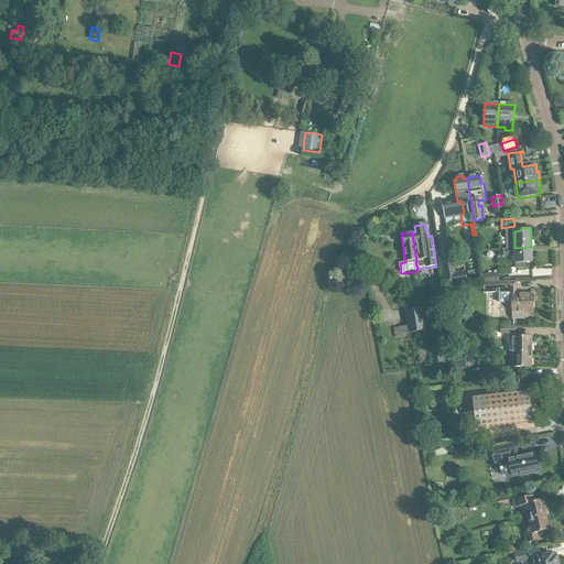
[(500,258),(516,257),(516,268),(525,268),(525,263),(532,263),(531,247),(514,248),(514,249),(499,249),(500,258)]
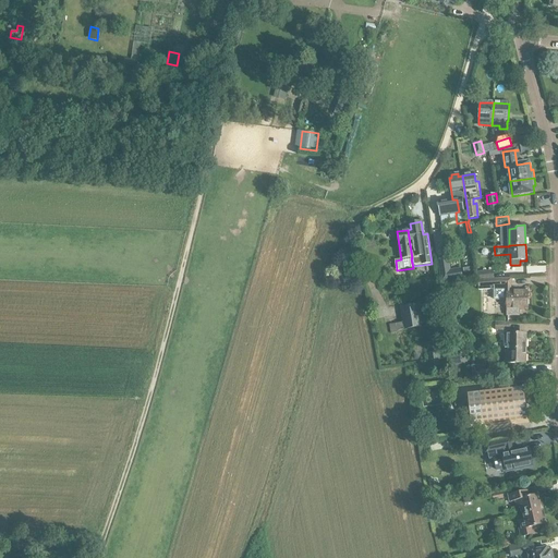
[(438,261),(441,283),(463,280),(461,268),(450,270),(449,258),(438,261)]
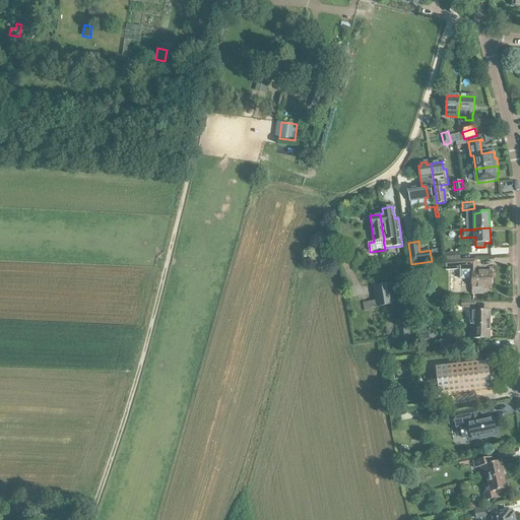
[(444,254),(445,261),(446,261),(455,260),(455,253),(444,254)]
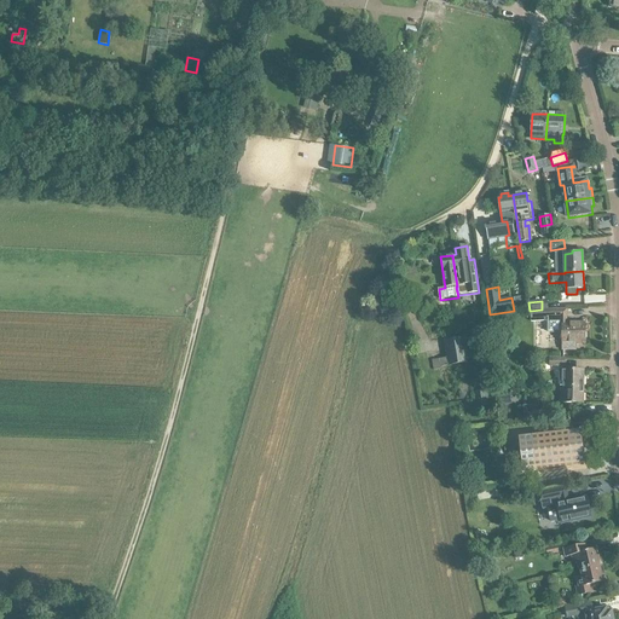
[(531,322),(548,320),(548,334),(562,334),(562,351),(577,351),(577,343),(585,343),(585,324),(567,323),(567,310),(537,311),(531,311),(531,322)]
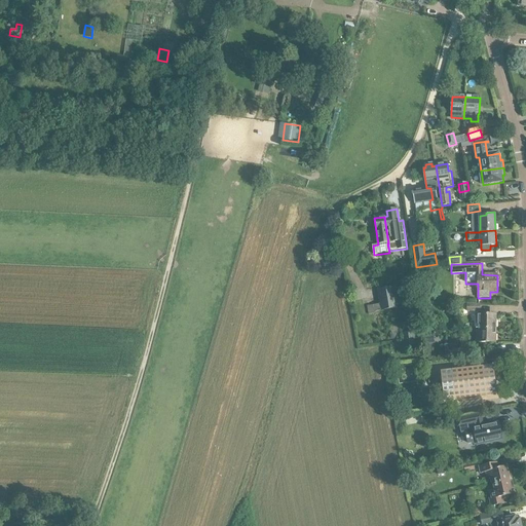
[(378,290),(380,304),(374,305),(375,311),(398,308),(395,288),(378,290)]
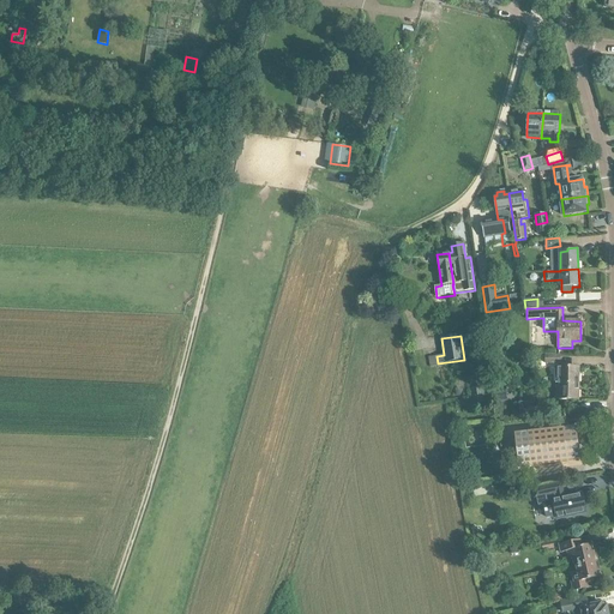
[(557,384),(578,384),(578,367),(557,367),(557,374),(557,384)]
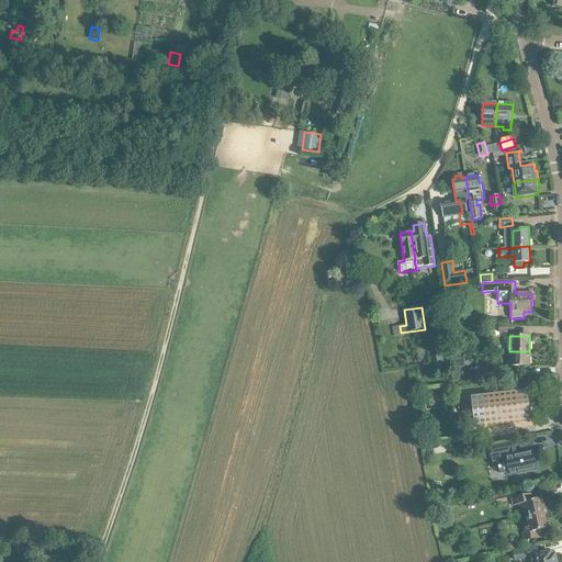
[(418,350),(419,356),(417,356),(418,360),(425,359),(425,364),(430,364),(428,349),(418,350)]
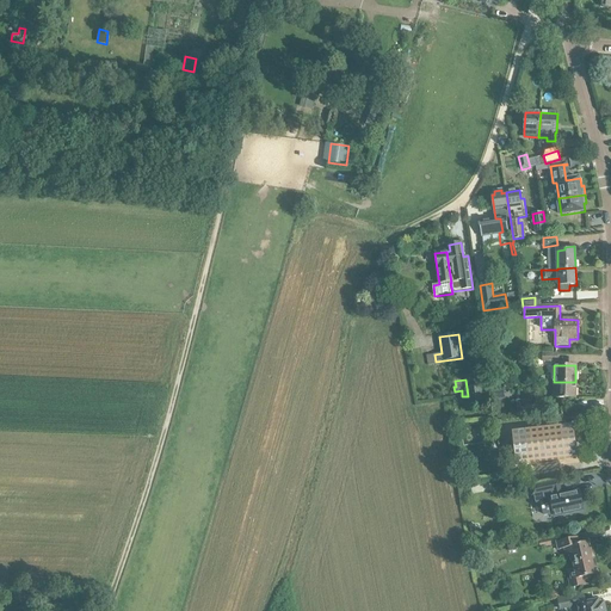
[(575,399),(575,382),(554,382),(554,399),(575,399)]
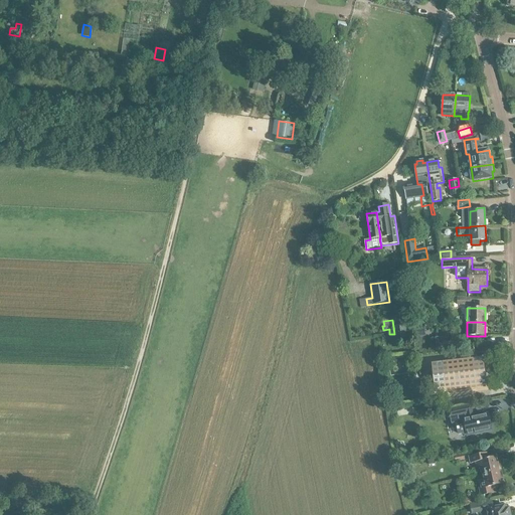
[(417,334),(425,332),(426,332),(424,324),(416,325),(417,334)]
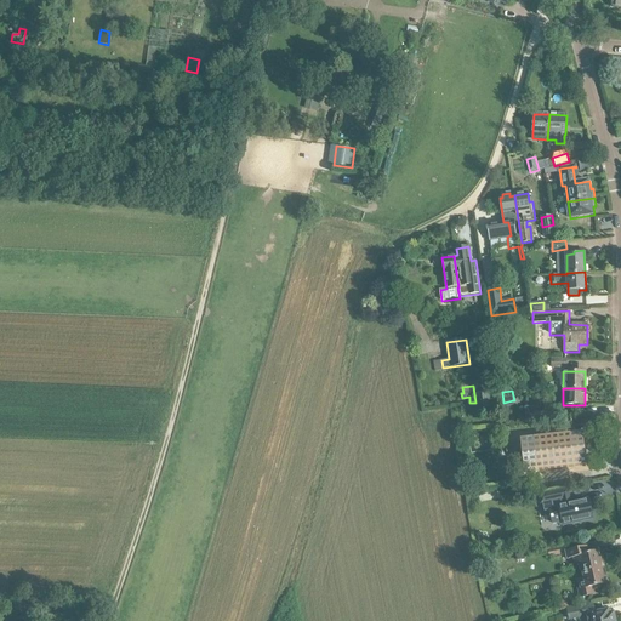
[(489,408),(486,393),(476,396),(478,410),(489,408)]
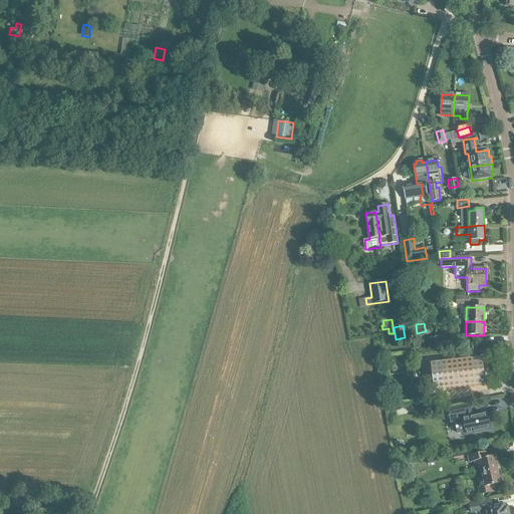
[(442,338),(441,336),(435,337),(437,349),(460,347),(459,339),(444,341),(442,338)]
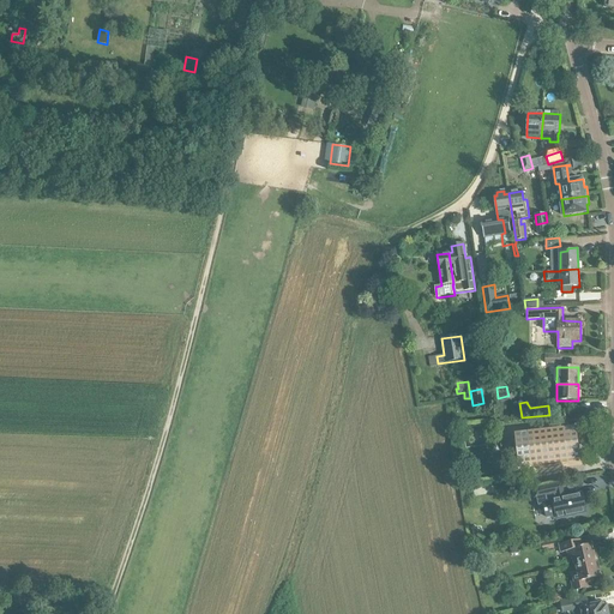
[(577,427),(515,434),(518,468),(581,461),(577,427)]
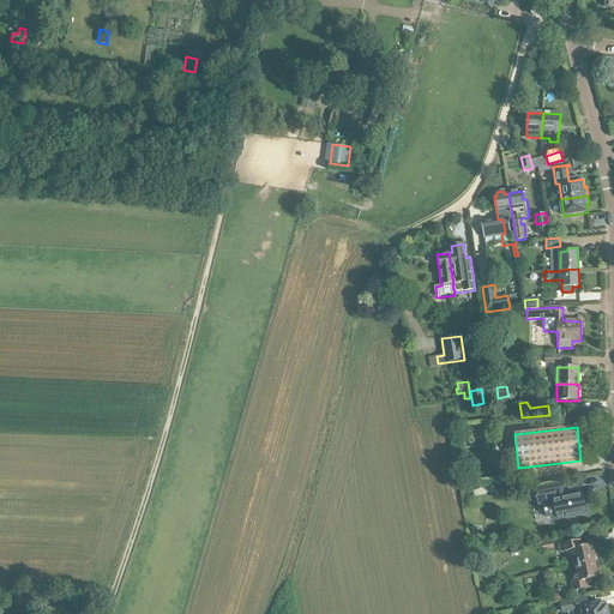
[(534,489),(535,498),(548,495),(549,504),(545,505),(547,517),(557,516),(558,518),(587,512),(583,494),(565,498),(561,483),(534,489)]
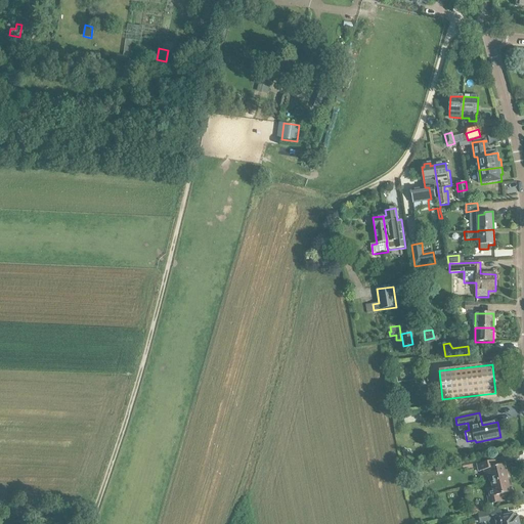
[(488,475),(490,482),(510,478),(507,465),(493,468),(492,461),(476,465),(477,472),(484,470),(485,476),(488,475)]
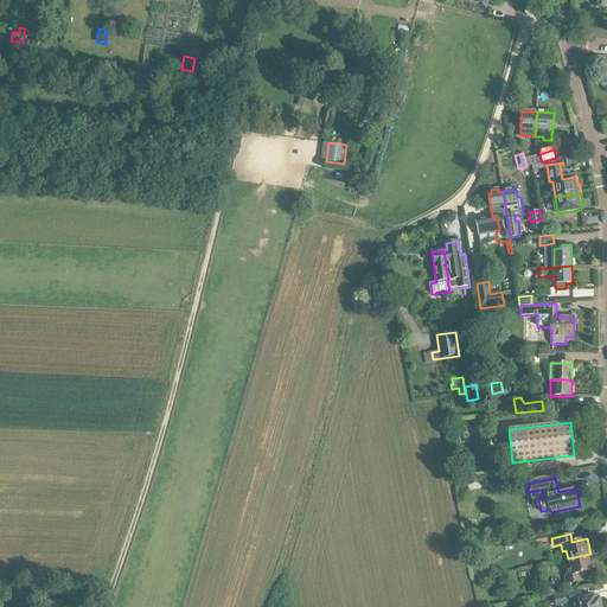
[(537,544),(548,542),(547,535),(535,537),(537,544)]
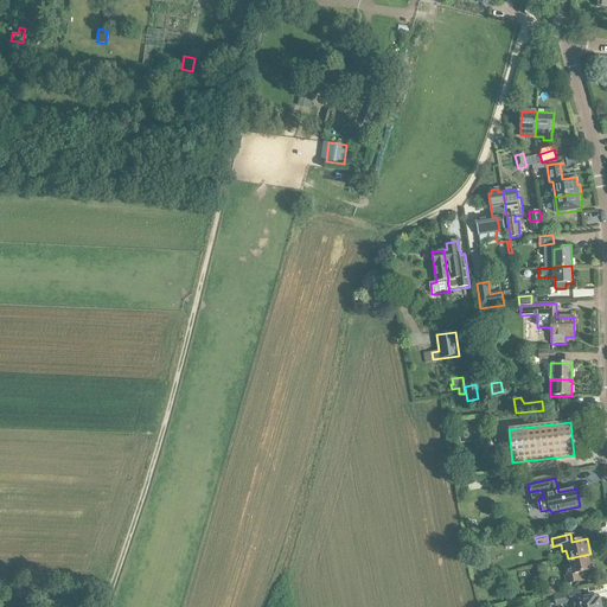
[(594,570),(590,554),(568,558),(569,568),(567,568),(568,574),(566,575),(567,583),(581,580),(579,574),(594,570)]
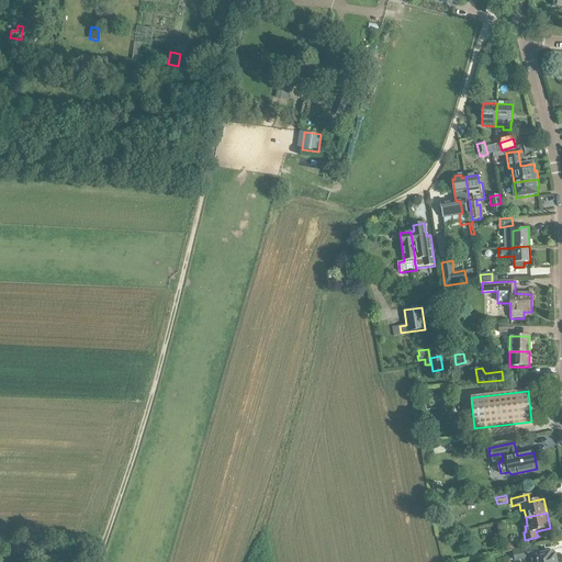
[(537,543),(517,548),(519,560),(528,558),(529,561),(557,561),(554,551),(539,555),(537,543)]
